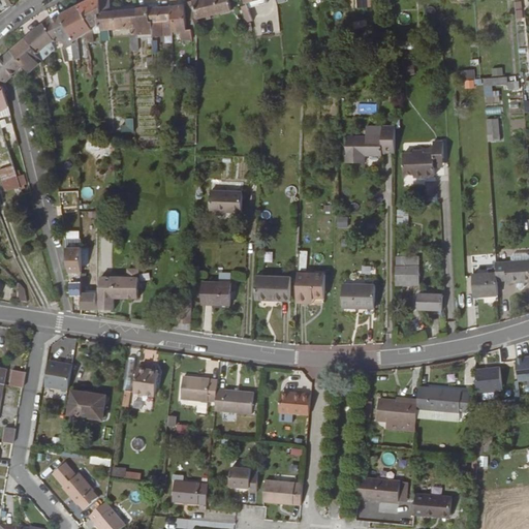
[(89,0),(79,6),(90,32),(86,32),(87,44),(92,44),(92,32),(95,30),(95,25),(100,24),(98,0),(89,0)]
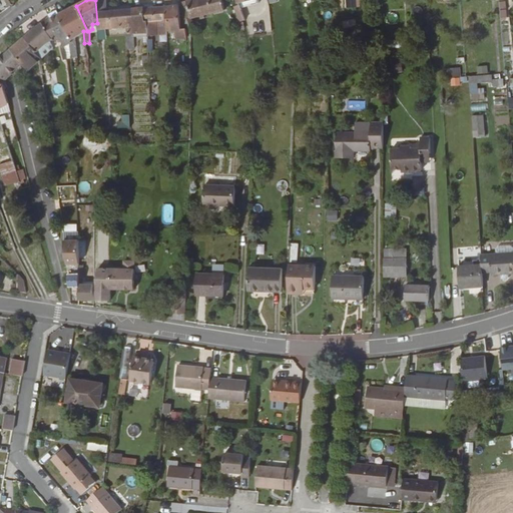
[(95,0),(97,23),(97,27),(127,26),(128,25),(131,25),(130,11),(105,13),(103,0),(95,0)]
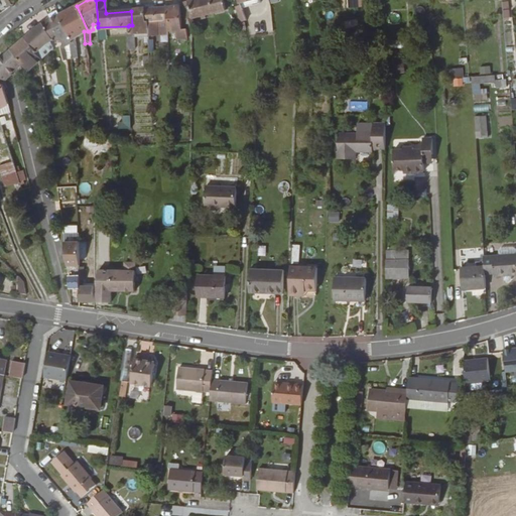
[(219,0),(200,0),(185,4),(181,5),(182,9),(186,22),(223,12),(219,0)]
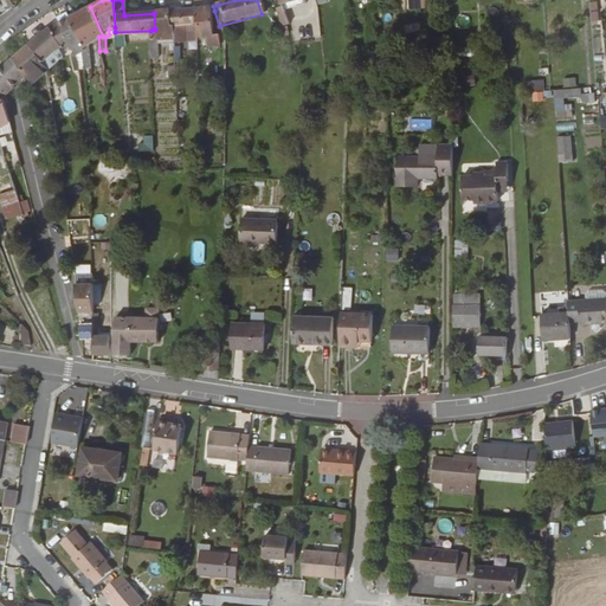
[(588,11),(598,10),(598,0),(588,1),(588,11)]
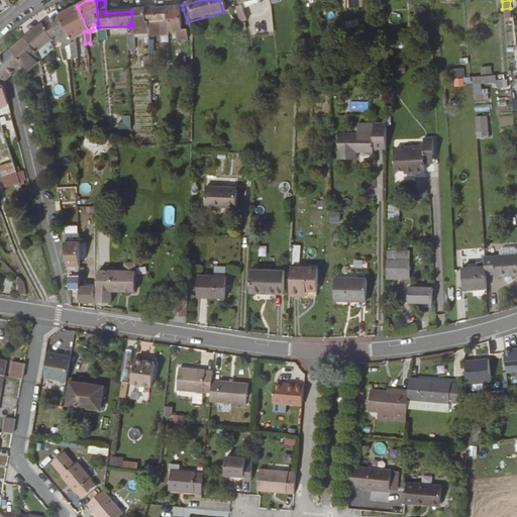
[(241,5),(235,6),(239,22),(245,20),(241,5)]
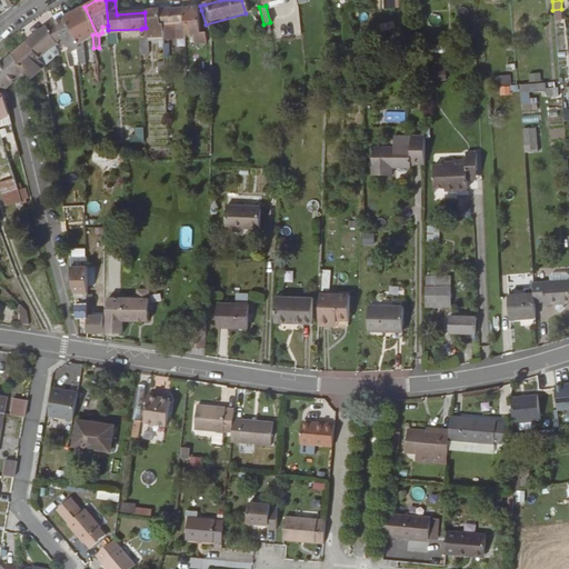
[(65,17),(73,43),(75,47),(76,59),(76,61),(81,60),(80,41),(92,35),(97,35),(85,7),(65,17)]
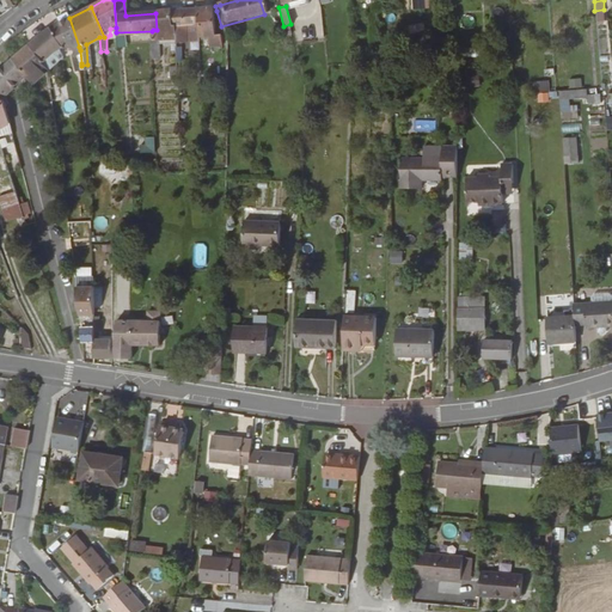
[(200,12),(200,23),(200,26),(200,43),(208,43),(210,43),(210,51),(224,51),(224,41),(220,40),(212,11),(200,12)]
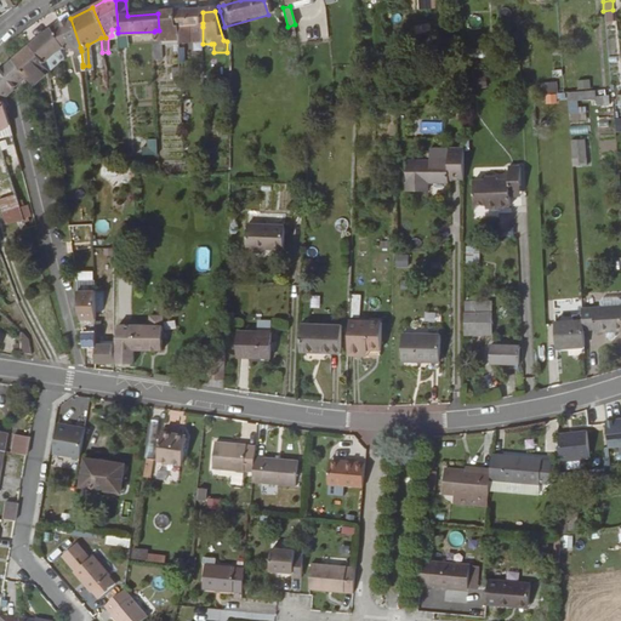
[(613,11),(604,12),(605,26),(614,24),(613,11)]
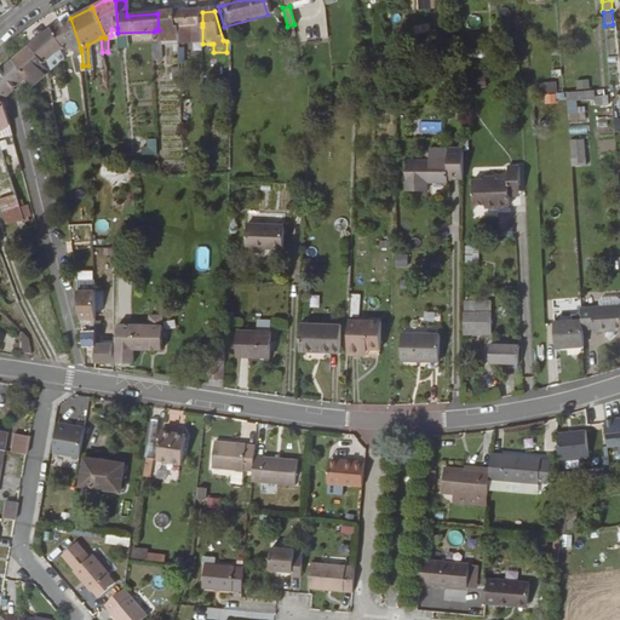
[(158,13),(159,30),(155,30),(154,32),(154,51),(160,51),(159,42),(179,41),(178,30),(182,29),(184,29),(184,27),(184,12),(158,13)]
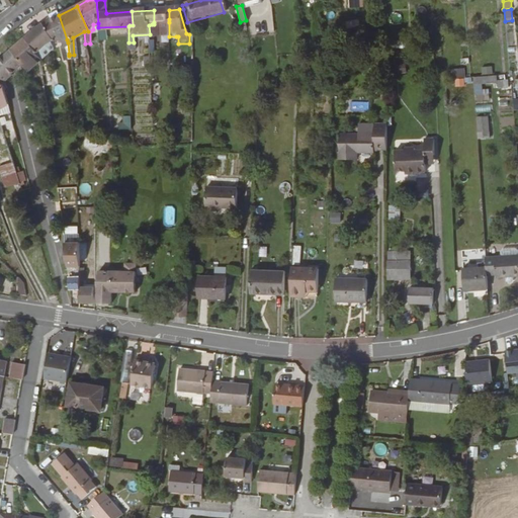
[(154,10),(154,22),(169,22),(169,19),(169,10),(154,10)]
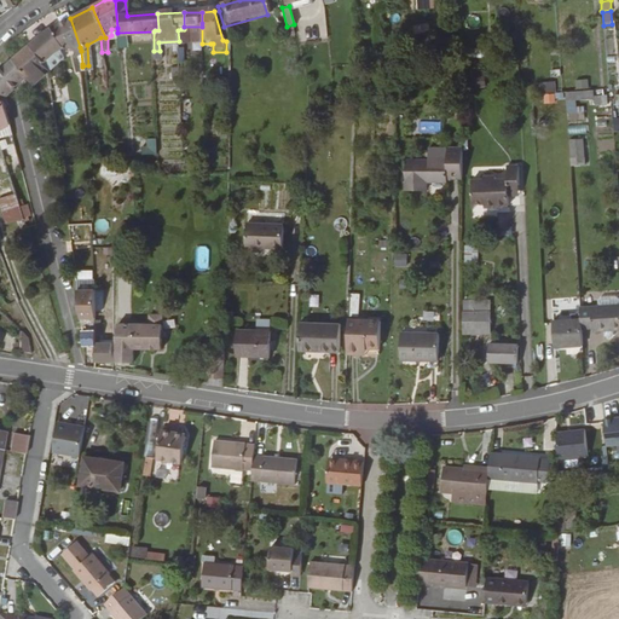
[(58,24),(73,52),(80,47),(70,18),(58,24)]
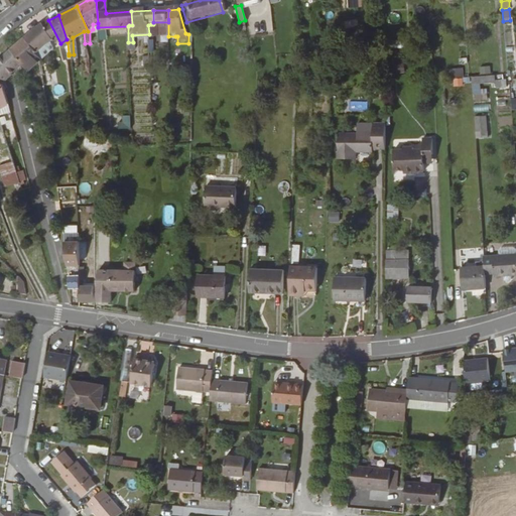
[(39,25),(23,39),(35,55),(43,49),(46,48),(60,43),(48,20),(39,25)]
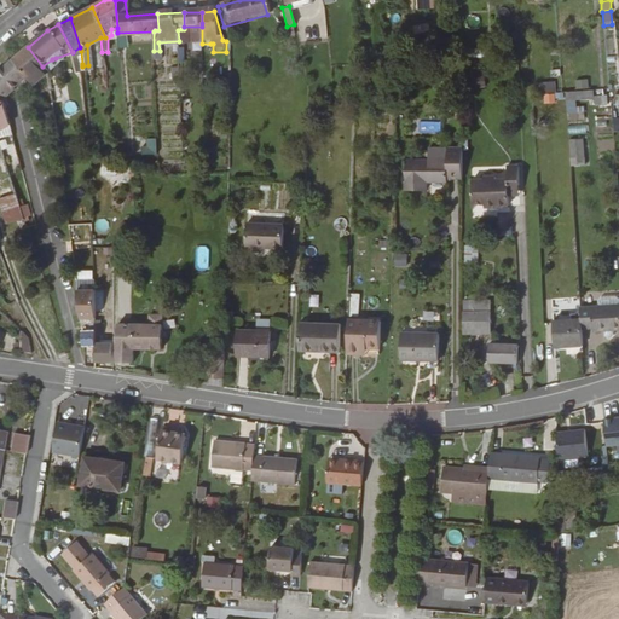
[(16,57),(35,80),(44,73),(40,69),(42,67),(28,47),(16,57)]
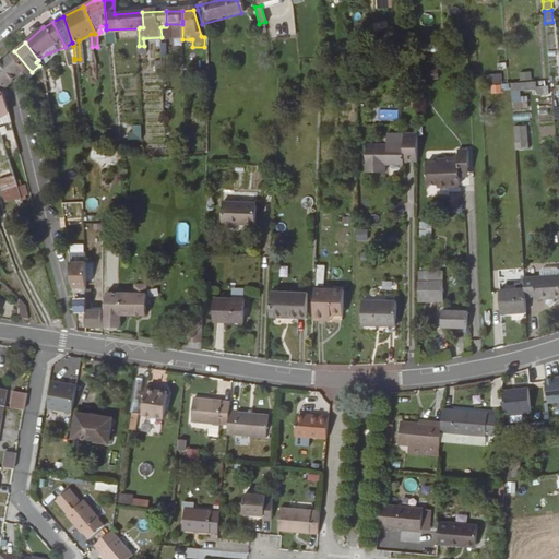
[(10,56),(22,71),(27,76),(32,72),(14,51),(10,56)]
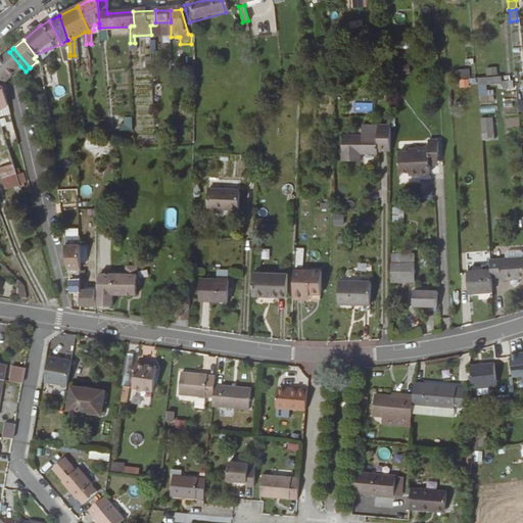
[(472,51),(464,52),(466,65),(474,64),(472,51)]
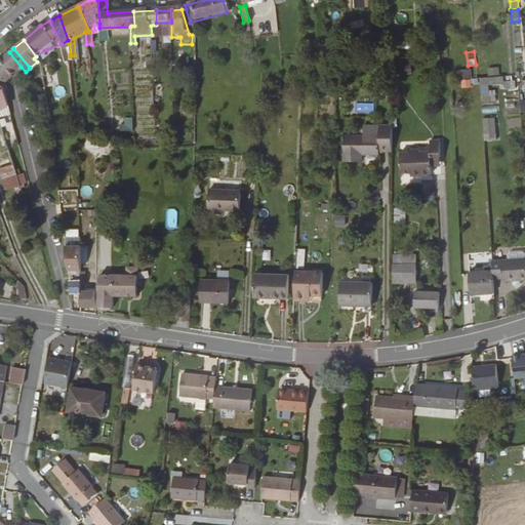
[(3,56),(16,71),(21,67),(9,52),(3,56)]
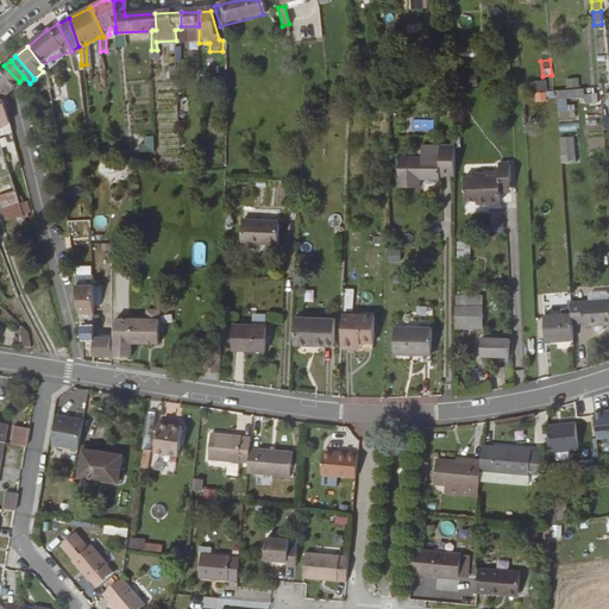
[(0,70),(0,76),(11,89),(19,82),(4,66),(0,70)]
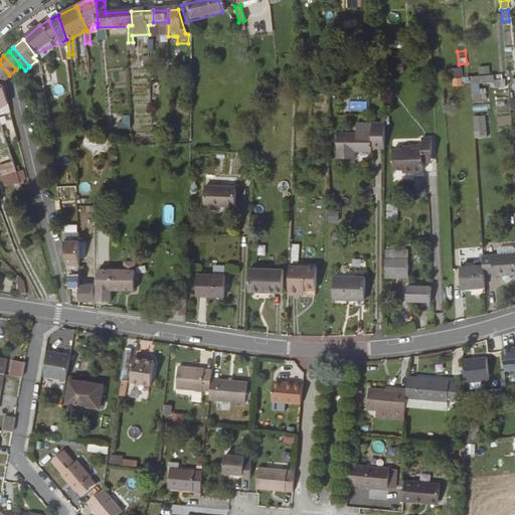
[(402,59),(390,59),(390,73),(403,73),(402,59)]
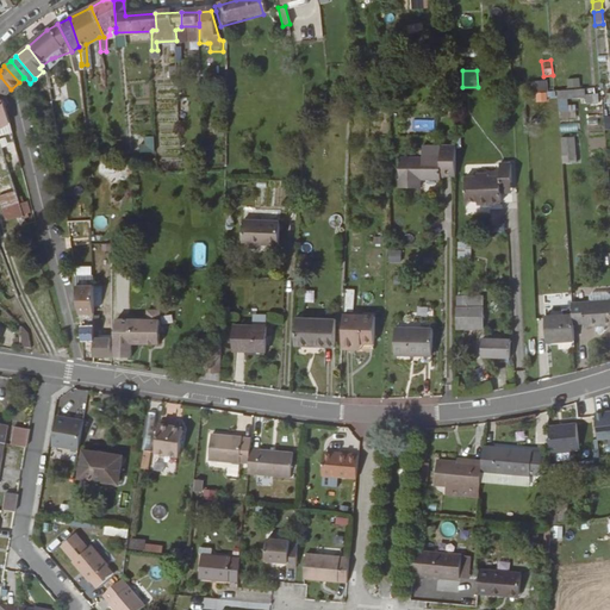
[(0,94),(2,98),(4,99),(8,95),(13,91),(11,89),(0,76),(0,94)]
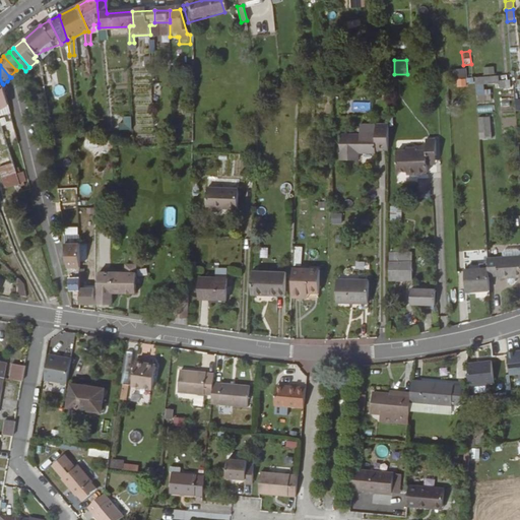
[(494,66),(483,68),(484,75),(495,74),(494,66)]
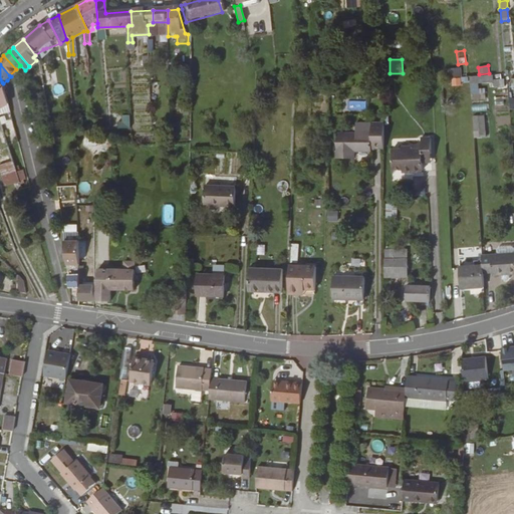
[(451,85),(461,84),(460,68),(450,68),(451,85)]
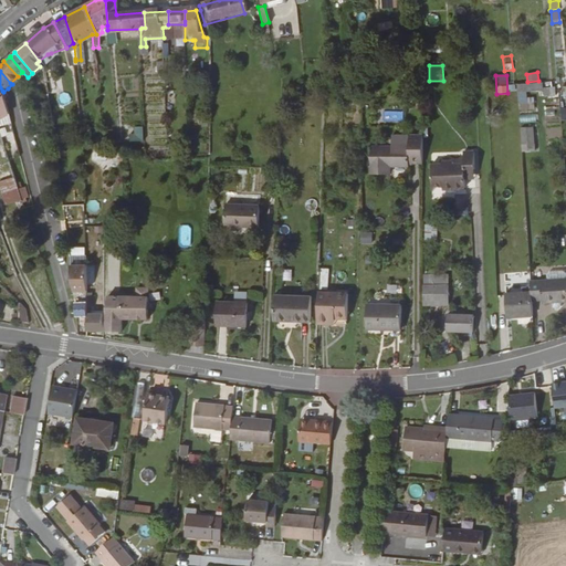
[(517,111),(534,109),(534,93),(543,93),(543,96),(555,96),(555,87),(543,87),(543,83),(517,84),(517,111)]
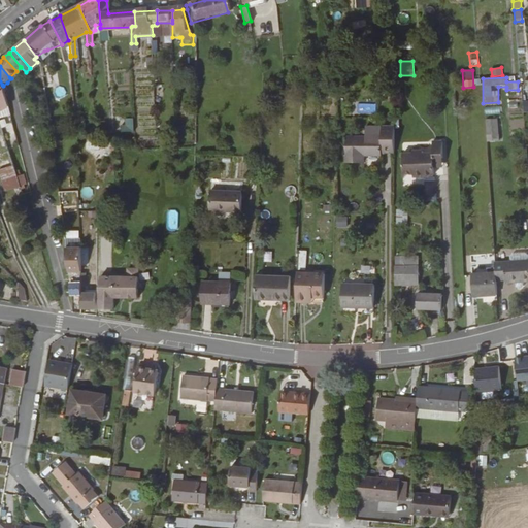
[(90,80),(91,94),(102,94),(102,93),(102,91),(101,90),(95,91),(94,90),(94,80),(90,80)]
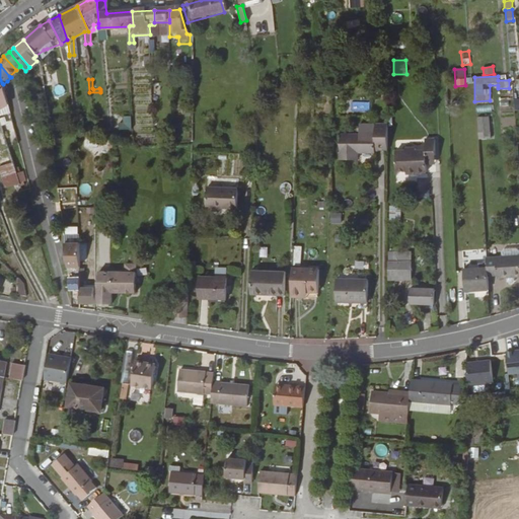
[(51,87),(55,97),(65,94),(62,83),(51,87)]
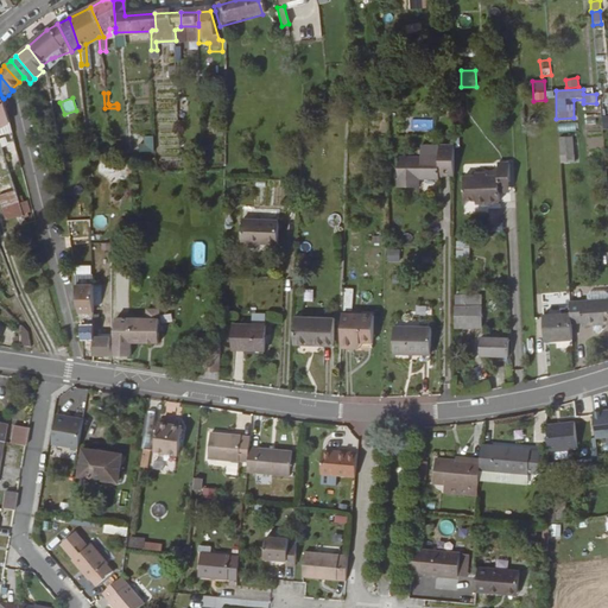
[(584,116),(587,126),(596,124),(594,114),(584,116)]
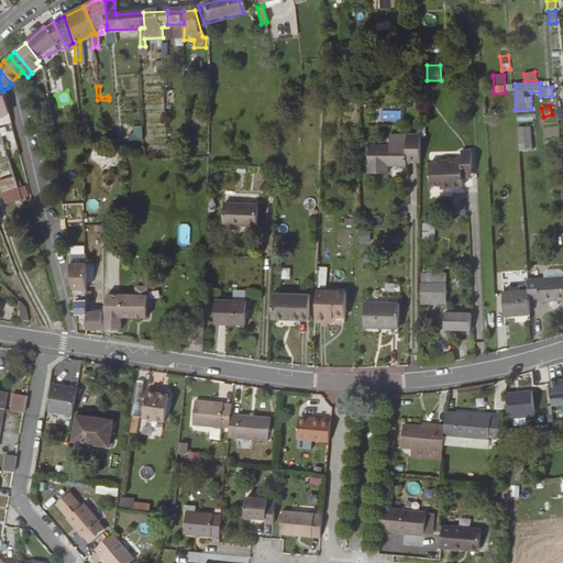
[(381,110),(379,120),(400,121),(400,111),(381,110)]
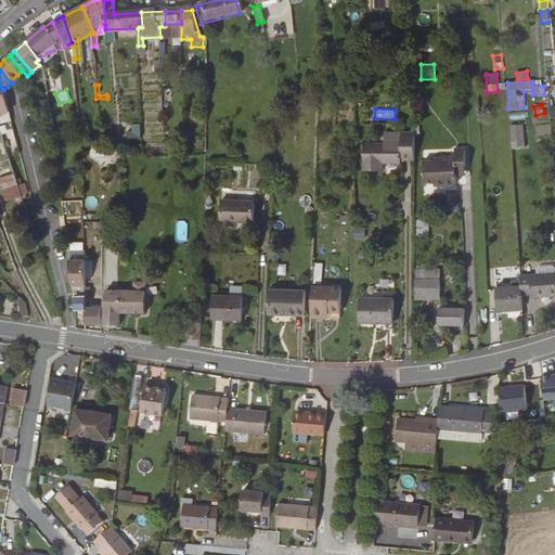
[(525,149),(524,124),(511,125),(511,149),(525,149)]
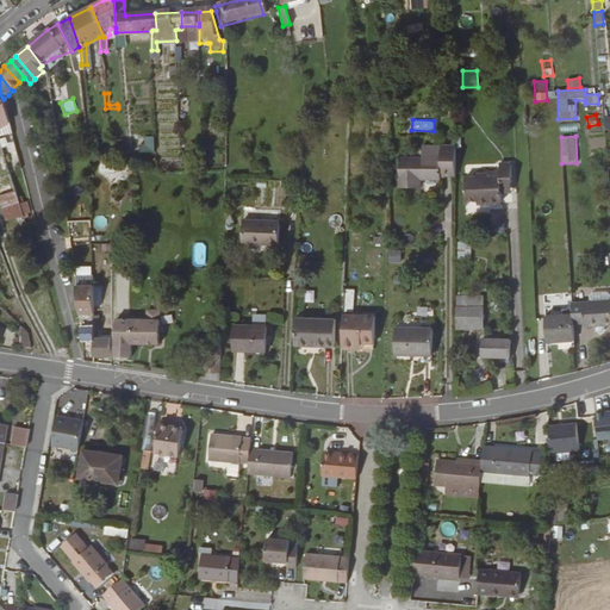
[(141,137),(141,153),(154,151),(154,137),(141,137)]
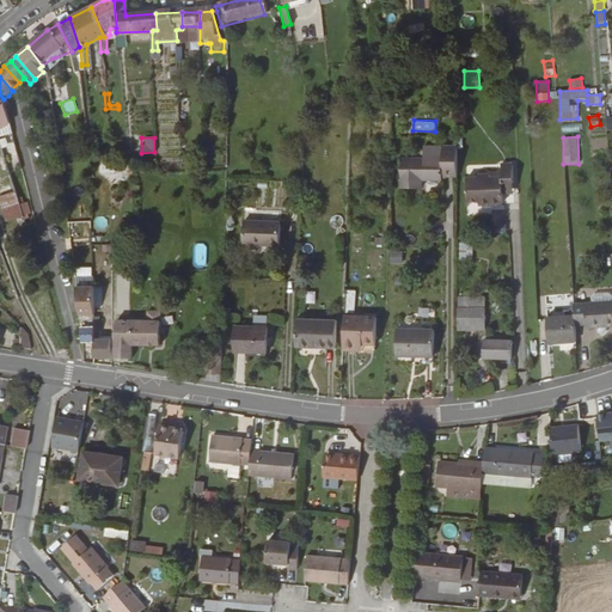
[(166,147),(166,167),(178,167),(178,163),(178,146),(166,147)]
